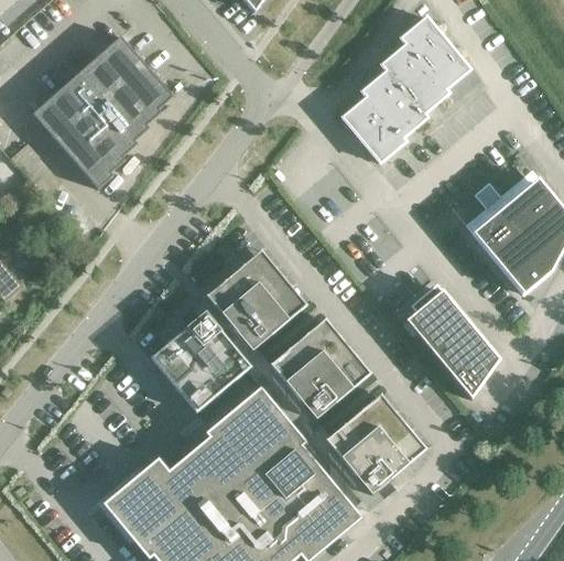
[(243,0),(253,12),(262,0),(243,0)]
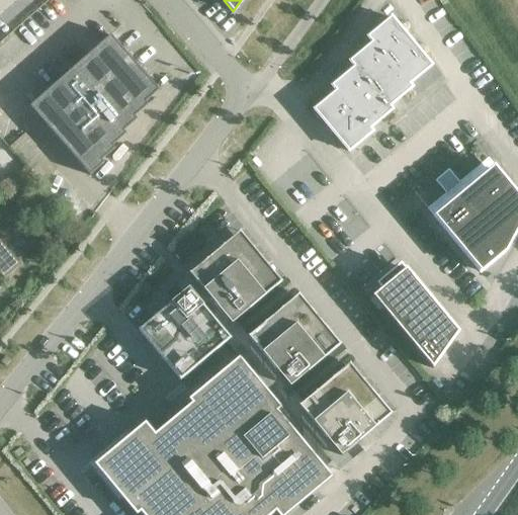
[(412,85),(409,82),(431,63),(391,15),(367,34),(371,40),(349,59),(354,65),(331,83),(336,88),(314,107),(348,149),(371,130),(369,126),(392,107),(389,104),(412,85)]
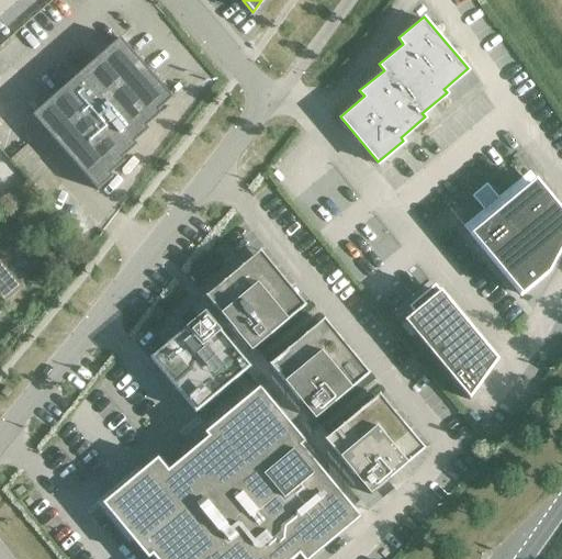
[(172,96),(120,35),(31,113),(97,188),(112,175),(110,171),(124,158),(122,156),(136,143),(134,140),(148,127),(146,124),(160,111),(157,109),(172,96)]
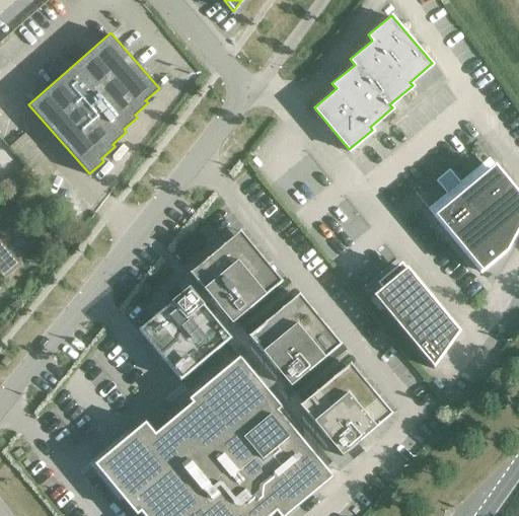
[(518,226),(518,191),(496,162),(466,187),(460,179),(459,179),(460,180),(447,192),(447,191),(446,191),(452,199),(434,214),(482,271),(507,249),(518,226)]
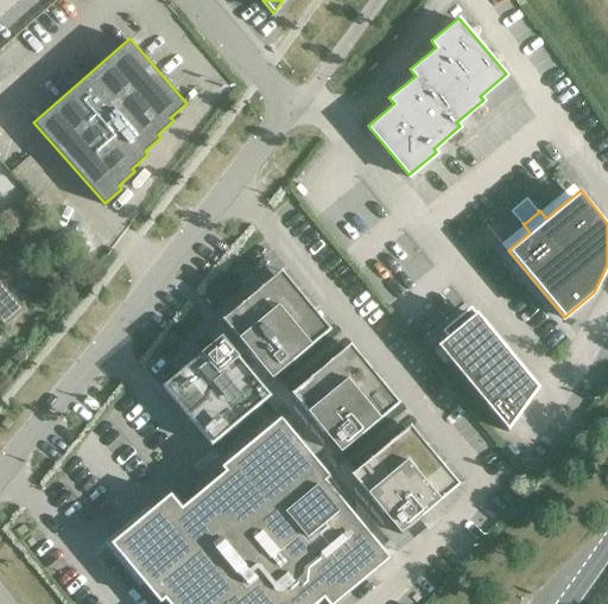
[(222,318),(254,356),(254,357),(271,377),(330,328),(282,268),(222,318)]
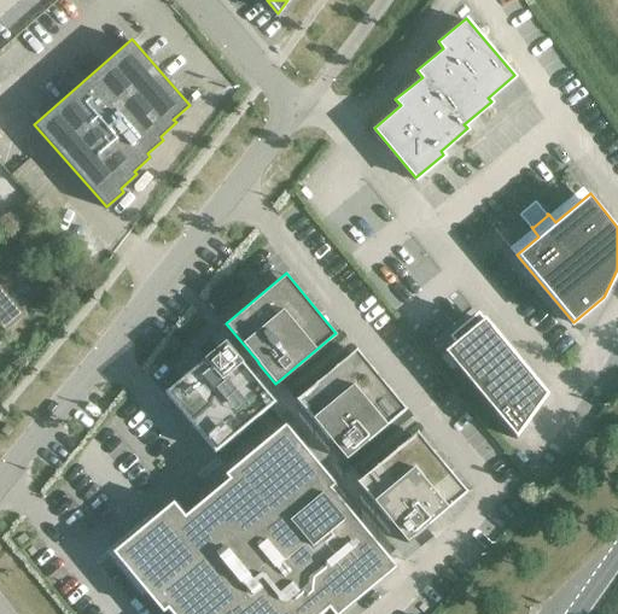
[(0,343),(0,341),(0,325),(0,326),(4,331),(5,329),(1,325),(18,309),(23,315),(24,314),(0,285),(0,343)]
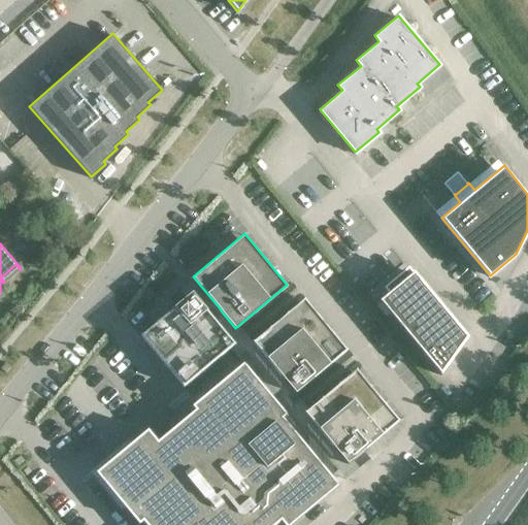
[(390,291),(390,290),(378,299),(440,373),(450,361),(449,360),(466,336),(413,271),(390,291)]
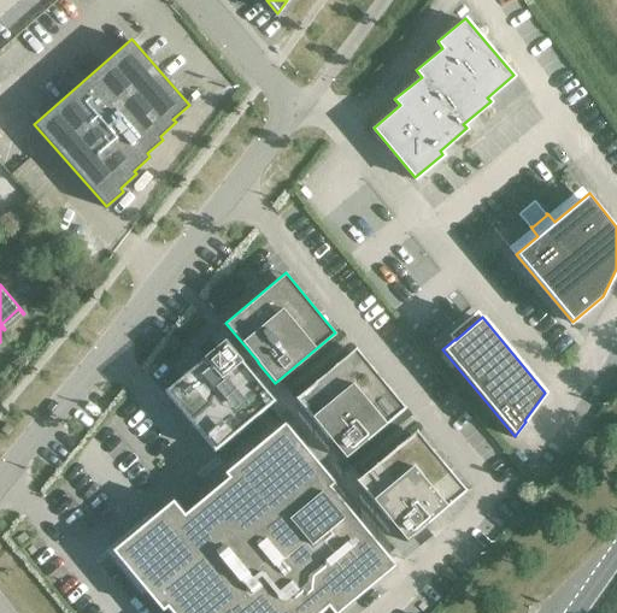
[(224,340),(206,355),(164,390),(213,451),(269,404),(274,400),(241,360),(224,340)]
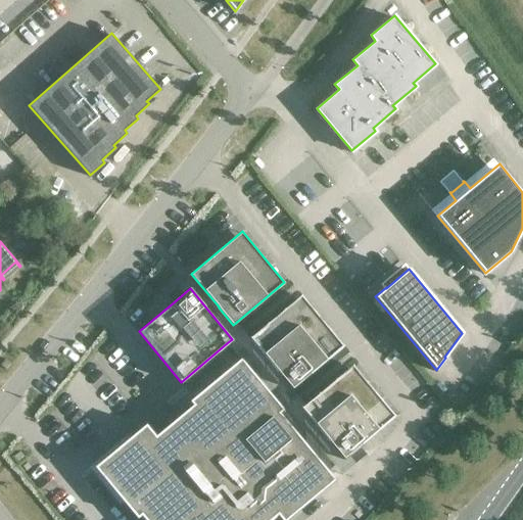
[(250,337),(278,370),(278,371),(292,388),(343,345),(301,294),(250,337)]
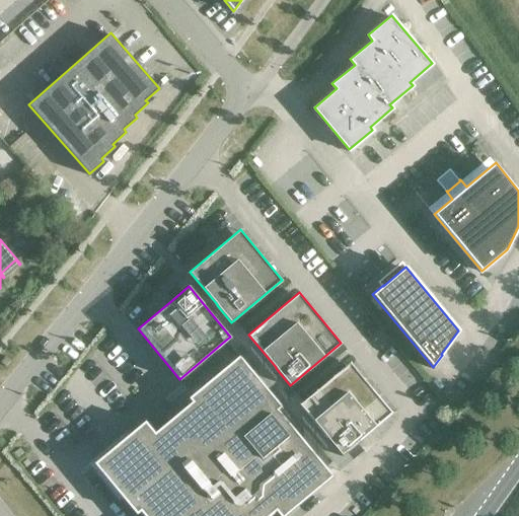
[(154,432),(145,421),(128,435),(94,462),(123,496),(122,497),(136,513),(140,510),(145,515),(268,515),(276,510),(280,515),(283,515),(332,475),(285,418),(289,415),(239,355),(189,397),(192,401),(176,414),(174,411),(167,417),(169,420),(154,432)]
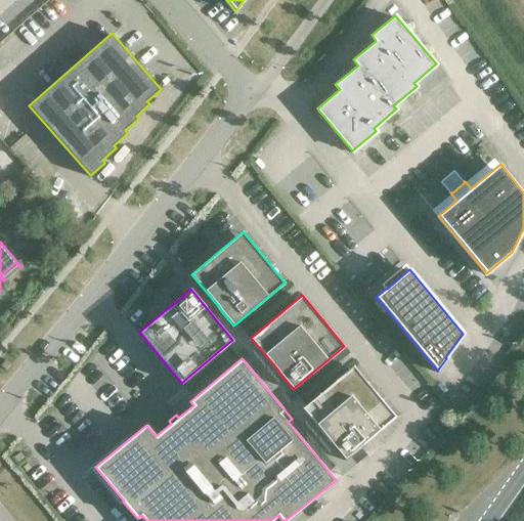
[(306,404),(303,407),(331,441),(345,459),(395,417),(353,365),(306,404)]
